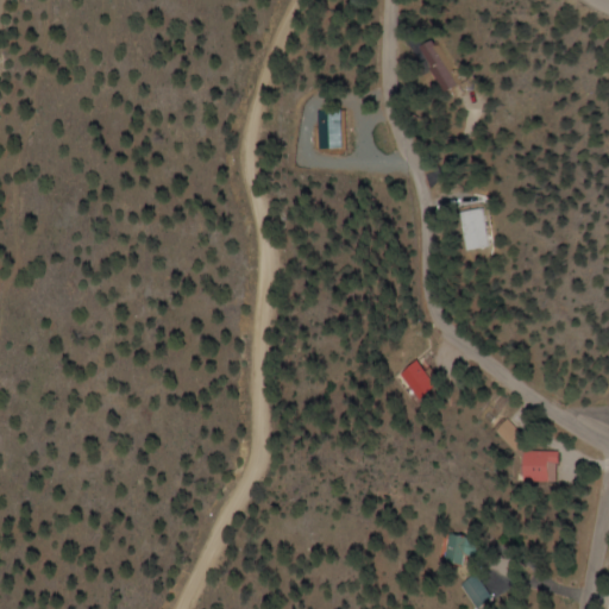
[(453,69),(439,43),(428,49),(443,75),(453,69)]
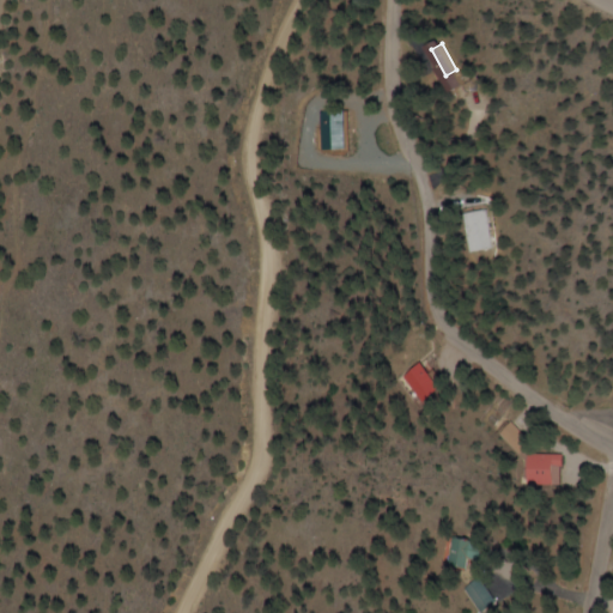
[(352,152),(352,111),(322,111),(322,152),(352,152)]
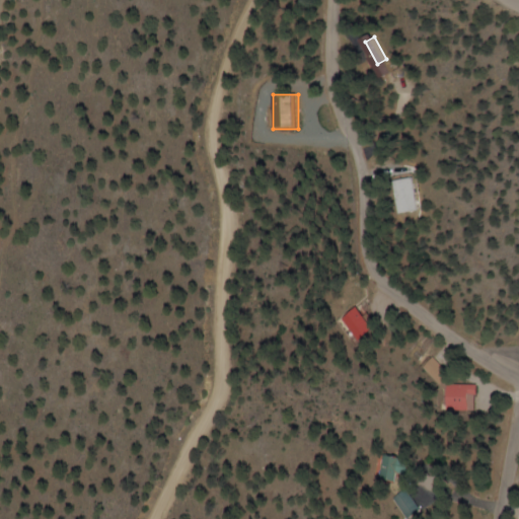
[(422,217),(412,176),(394,181),(404,222),(422,217)]
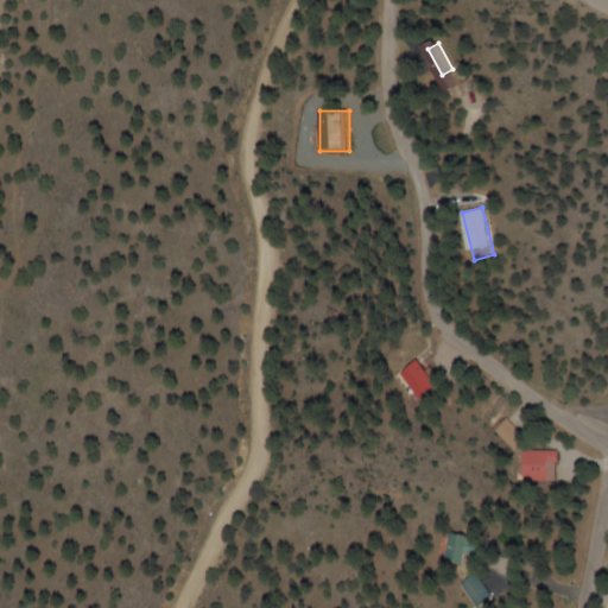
[(443,385),(418,360),(401,377),(428,401),(443,385)]
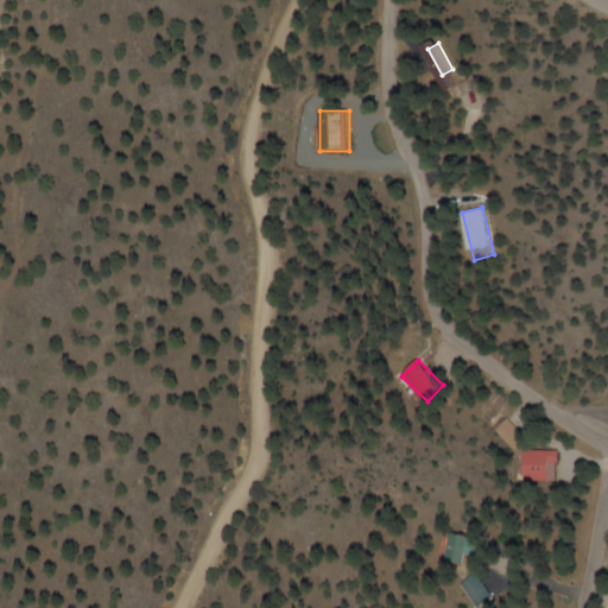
[(515,454),(529,441),(508,419),(495,432),(515,454)]
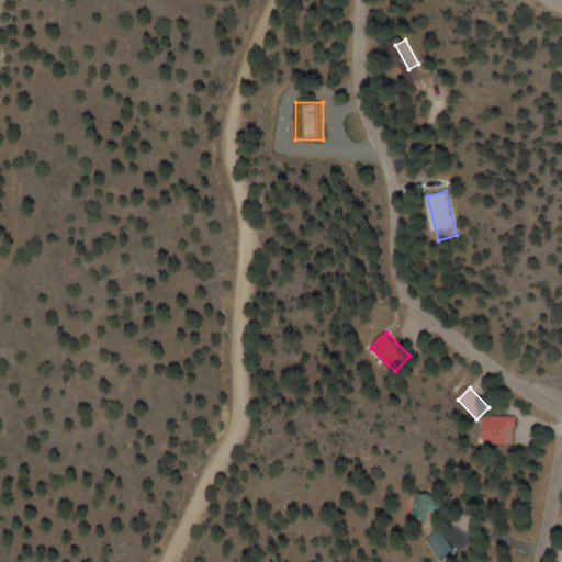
[(514,429),(519,429),(519,417),(485,417),(485,445),(514,445),(514,429)]
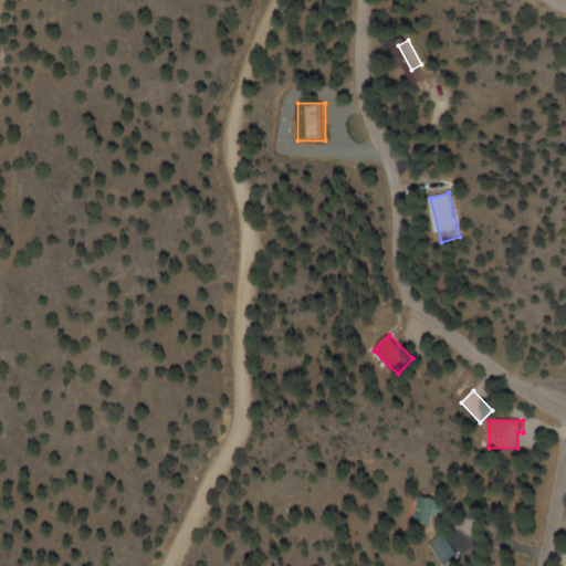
[(452,504),(420,494),(412,522),(432,527),(436,517),(447,521),(452,504)]
